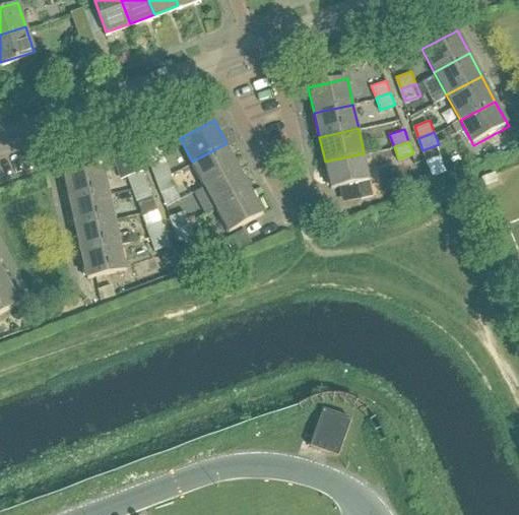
[(204,185),(239,167),(226,143),(192,162),(204,185)]
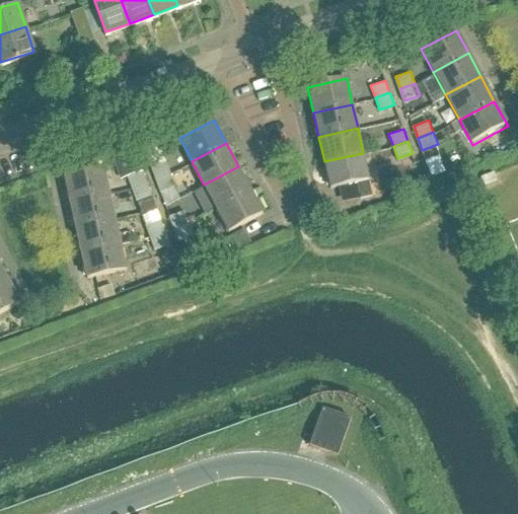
[(363,153),(324,161),(329,187),(357,181),(360,198),(372,195),(363,153)]
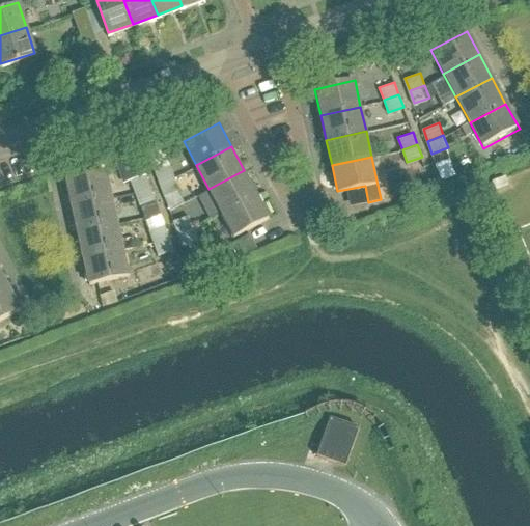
[(160,183),(174,176),(170,164),(155,170),(160,183)]
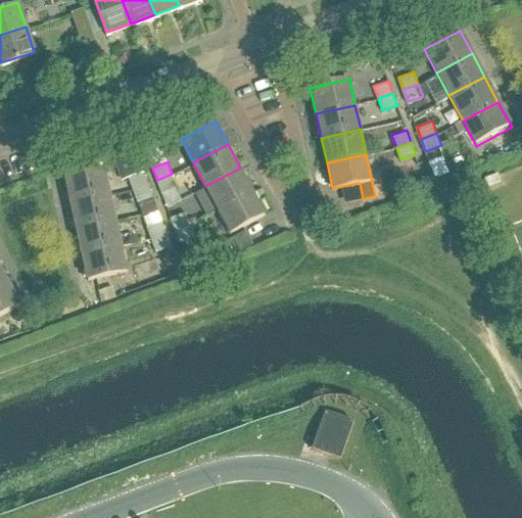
[(70,202),(109,193),(103,168),(64,177),(70,202)]
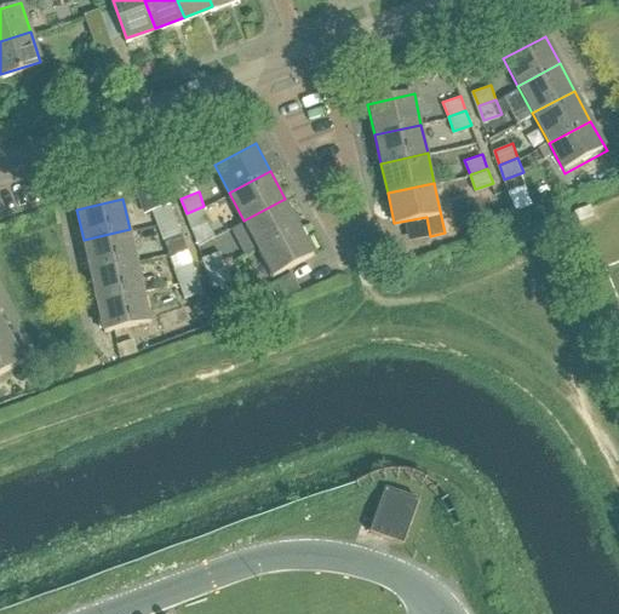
[(257,247),(299,225),(285,199),(244,221),(257,247)]
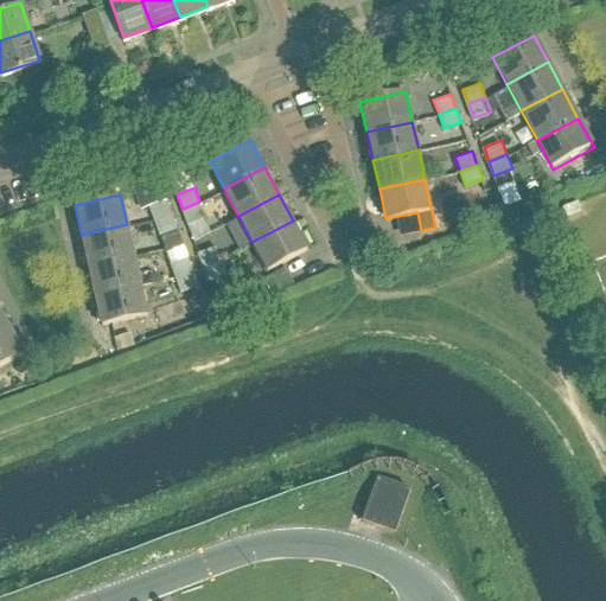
[(154,219),(171,212),(166,198),(150,205),(154,219)]
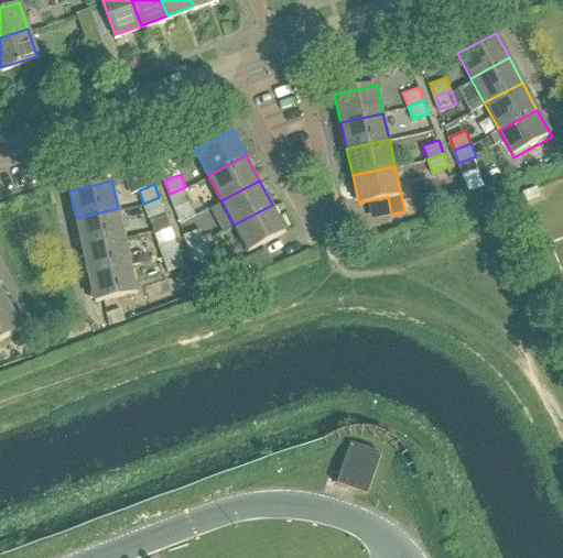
[(527,197),(539,193),(537,184),(523,188),(527,197)]
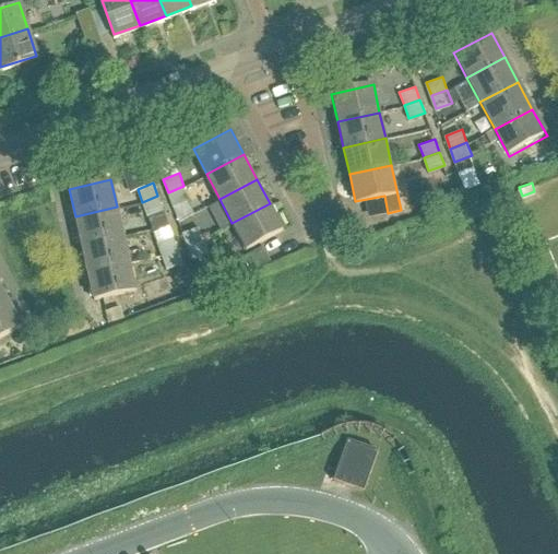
[(183,186),(168,192),(173,205),(189,199),(183,186)]
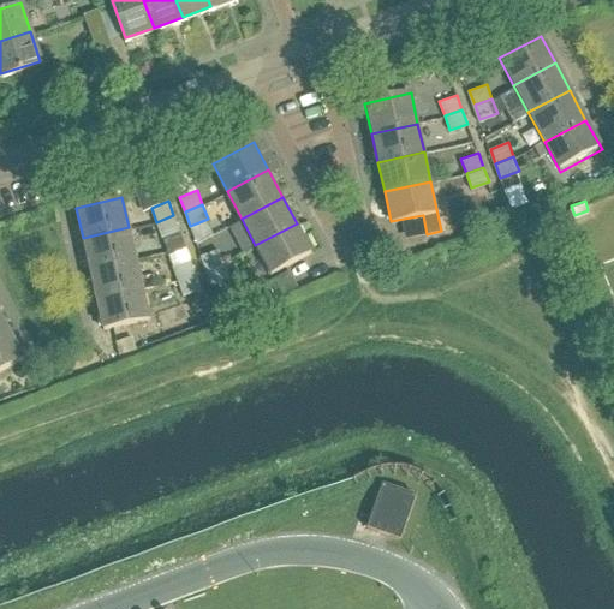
[(173,215),(156,222),(161,237),(179,230),(173,215)]
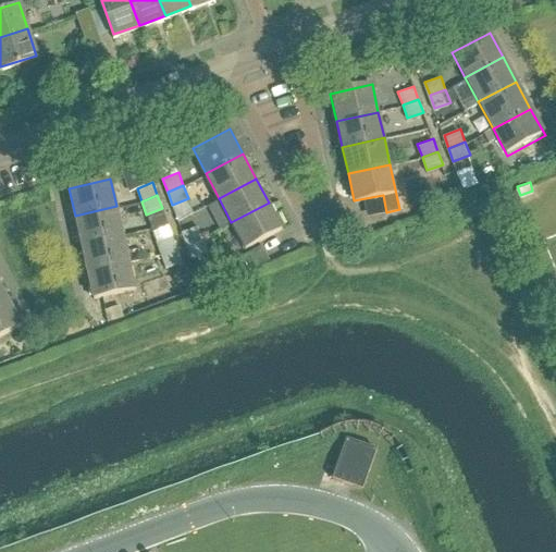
[(269,203),(231,222),(244,247),(282,228),(269,203)]
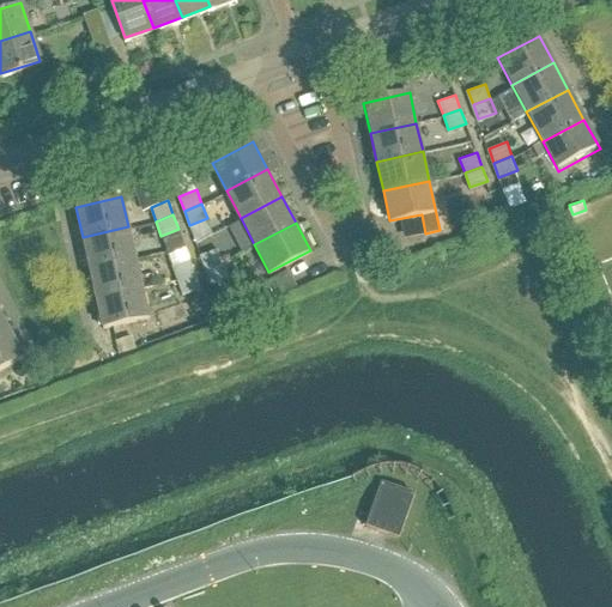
[(128,226),(83,237),(89,267),(134,256),(128,226)]
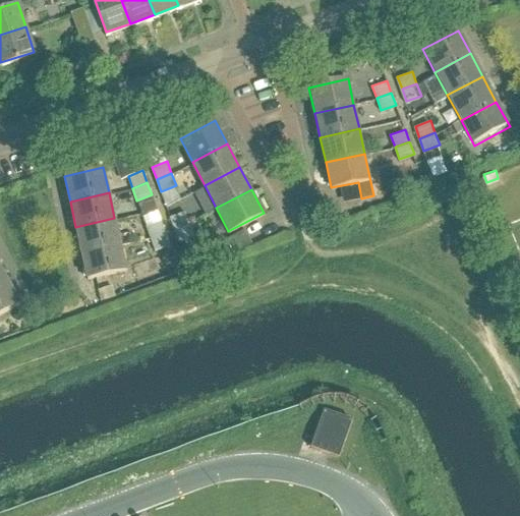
[(174,228),(189,222),(184,210),(170,216),(174,228)]
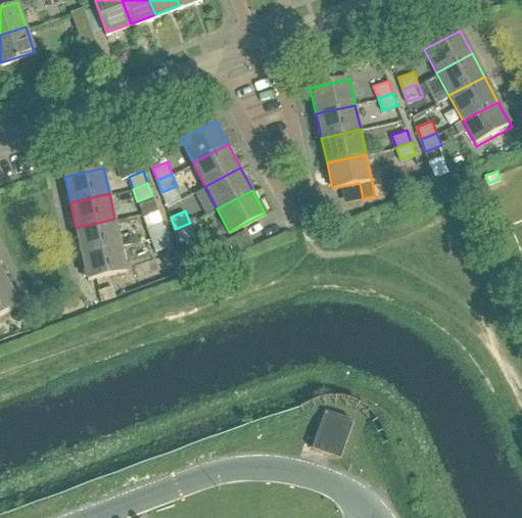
[(81,252),(121,244),(114,219),(76,228),(81,252)]
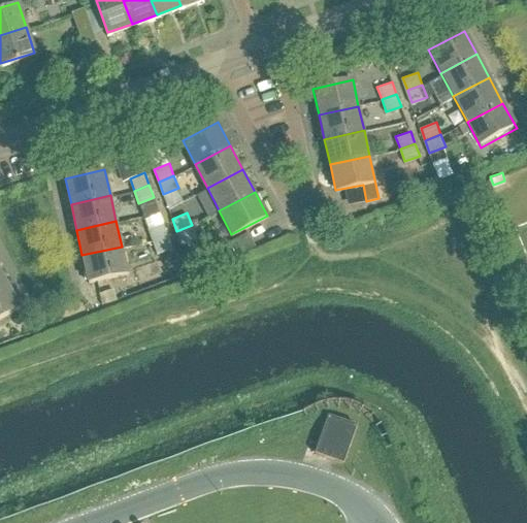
[(152,240),(167,234),(163,222),(147,228),(152,240)]
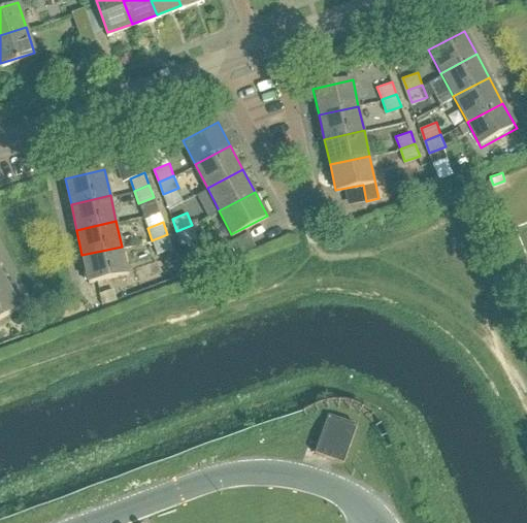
[(192,225),(176,231),(182,243),(196,237),(192,225)]
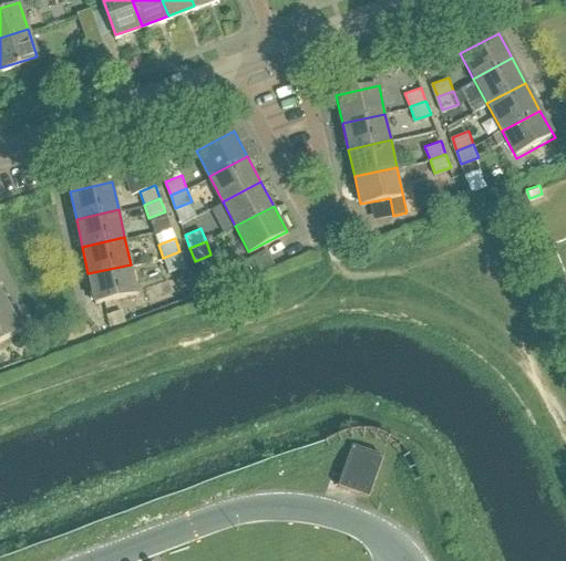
[(246,258),(254,273),(275,262),(267,247),(246,258)]
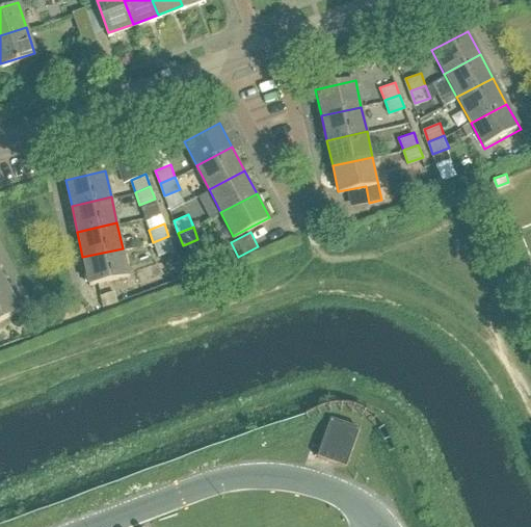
[(168,236),(153,242),(158,255),(173,248),(168,236)]
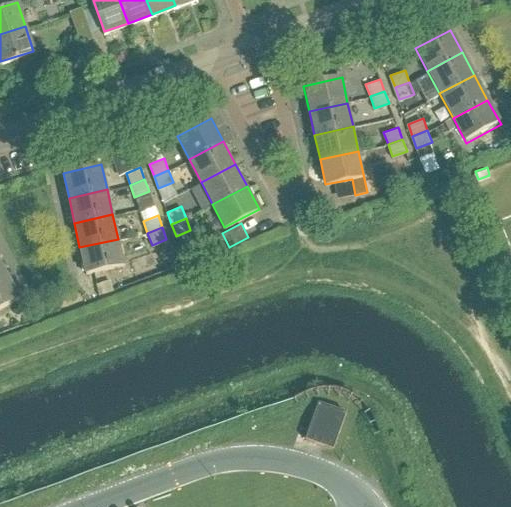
[(118,239),(79,247),(86,277),(100,274),(102,285),(112,283),(110,272),(124,269),(118,239)]
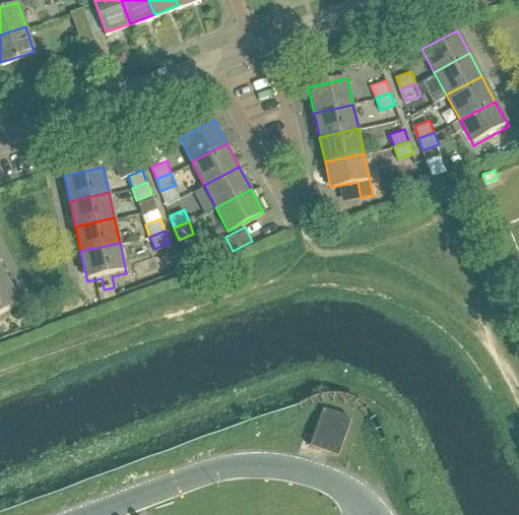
[(5,278),(0,280),(0,318),(21,308),(5,278)]
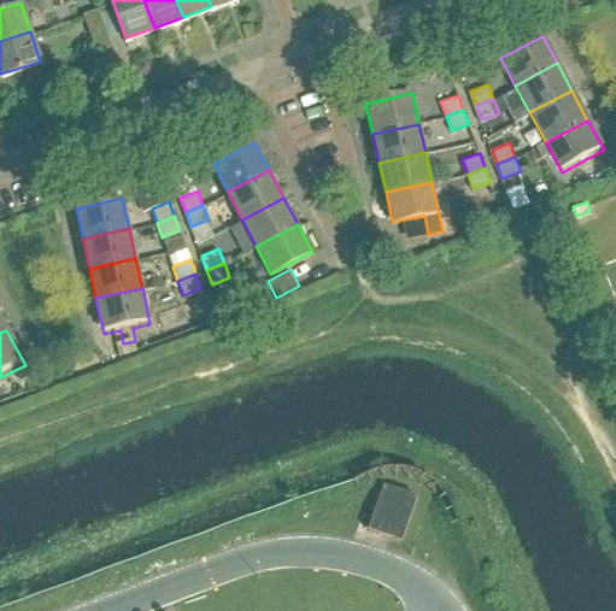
[(403,540),(418,495),(385,483),(369,528),(403,540)]
